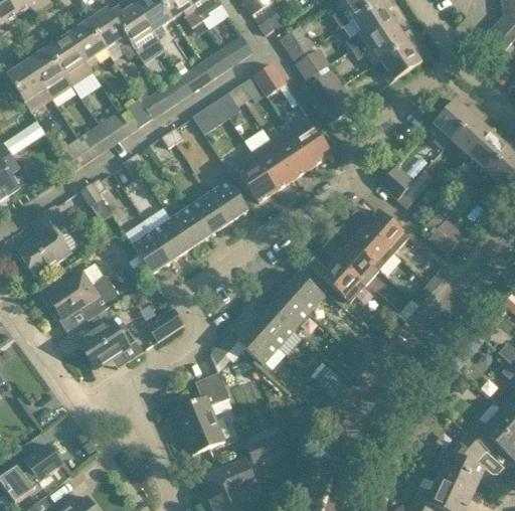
[(0,0),(0,28),(2,32),(10,27),(6,21),(18,13),(9,0),(0,0)]
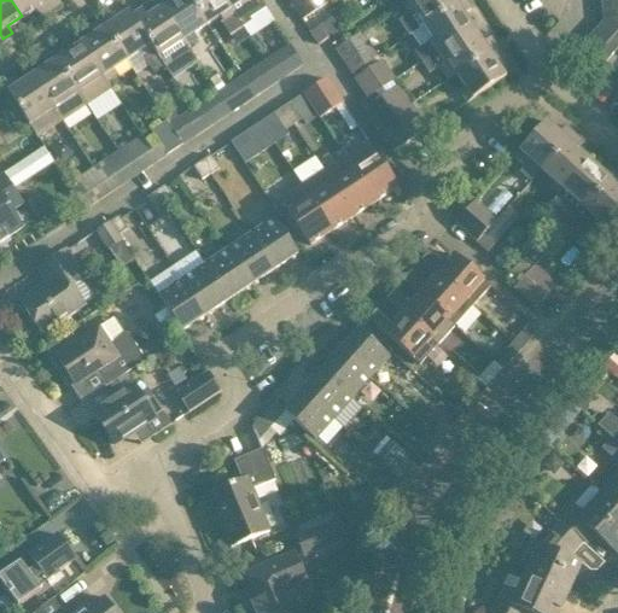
[(41,13),(51,7),(46,0),(11,0),(22,16),(36,6),(41,13)]
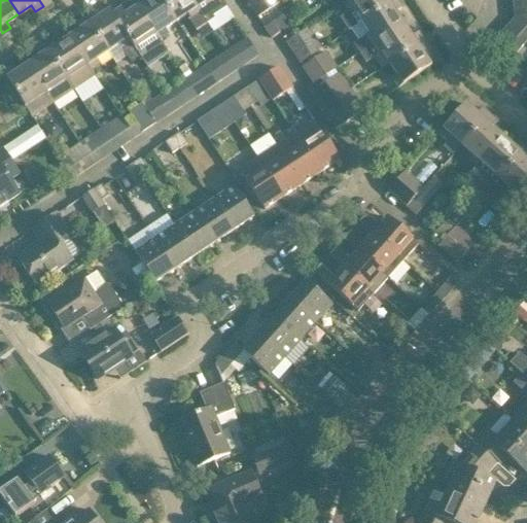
[(143,0),(138,3),(160,36),(169,30),(166,26),(177,18),(166,0),(143,0)]
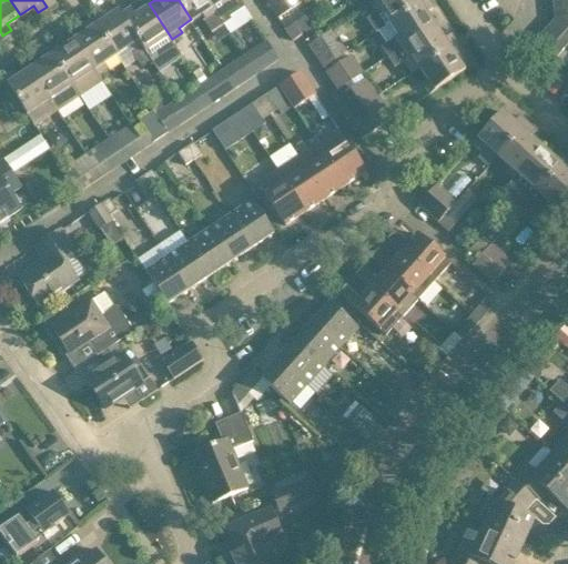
[(224,22),(220,17),(210,0),(179,0),(191,19),(203,11),(211,23),(214,29),(215,29),(224,22)]
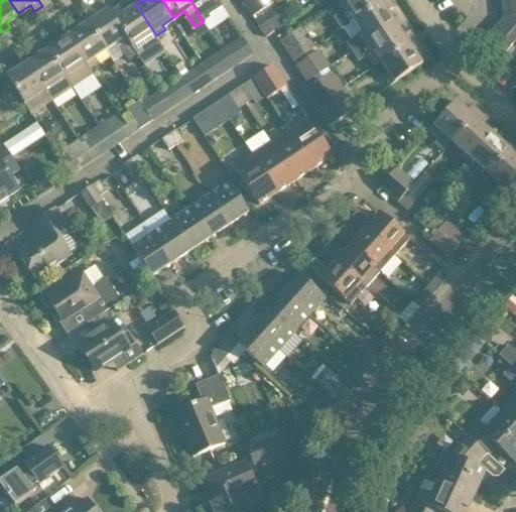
[(190,0),(201,15),(203,18),(210,13),(208,10),(221,1),(220,0),(190,0)]
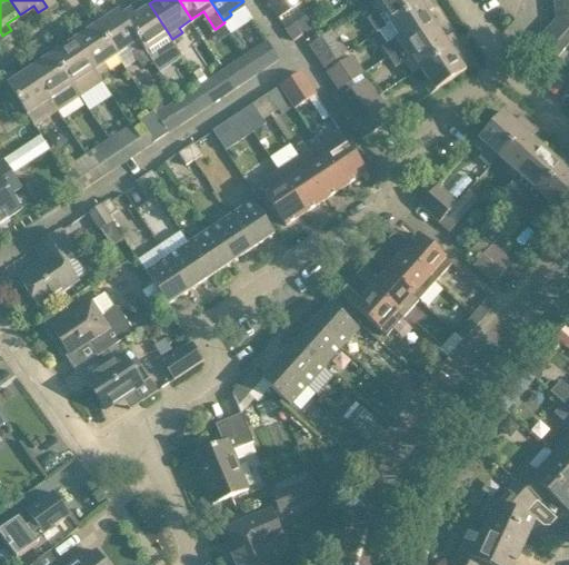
[(269,0),(271,3),(279,16),(301,0),(269,0)]
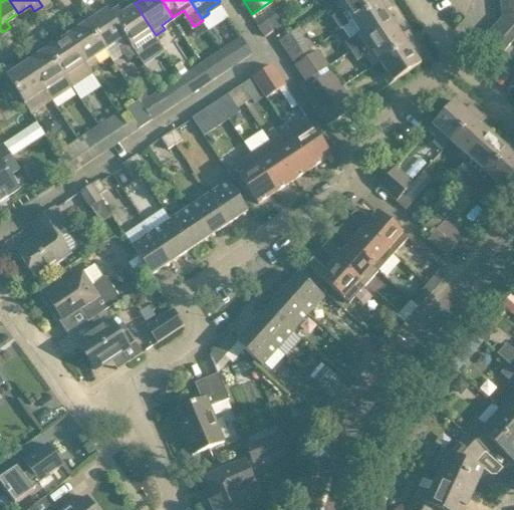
[(336,0),(335,1),(340,8),(332,13),(340,26),(353,18),(380,0),(336,0)]
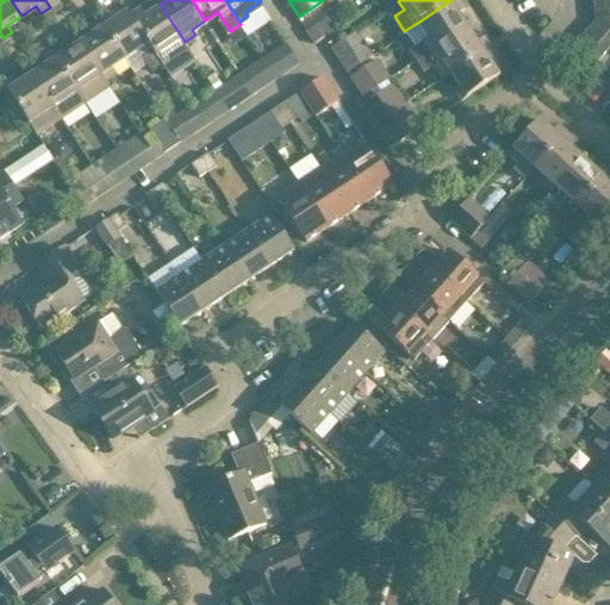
[(428,35),(423,38),(410,45),(417,57),(467,24),(458,11),(465,6),(461,0),(452,0),(419,22),(428,35)]
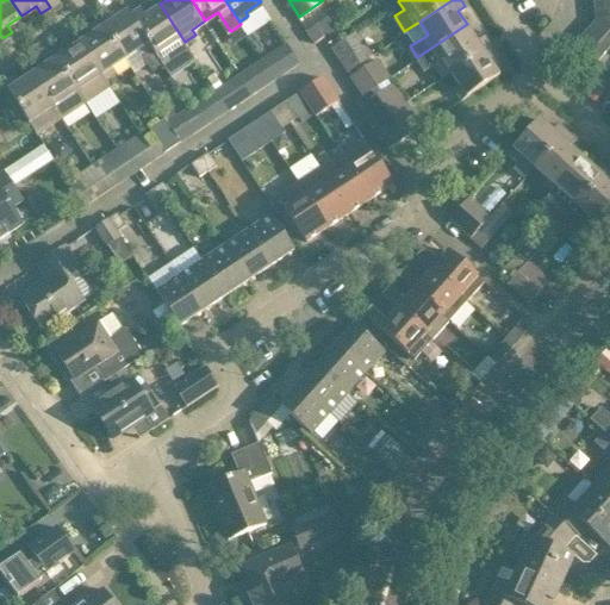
[(609,2),(595,4),(596,17),(609,22),(609,2)]
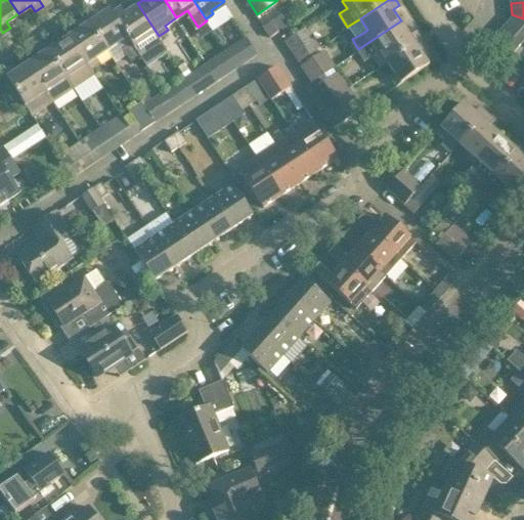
[(121,6),(113,11),(140,52),(146,61),(161,51),(163,54),(168,50),(163,42),(159,36),(137,3),(125,12),(121,6)]
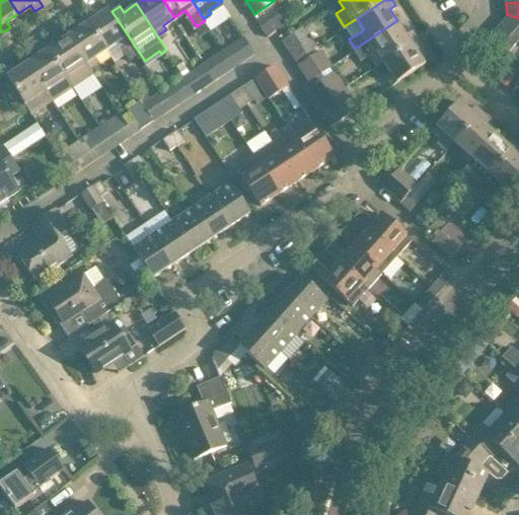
[(93,9),(84,14),(94,29),(106,48),(119,41),(126,52),(130,57),(139,52),(112,11),(109,6),(97,15),(93,9)]
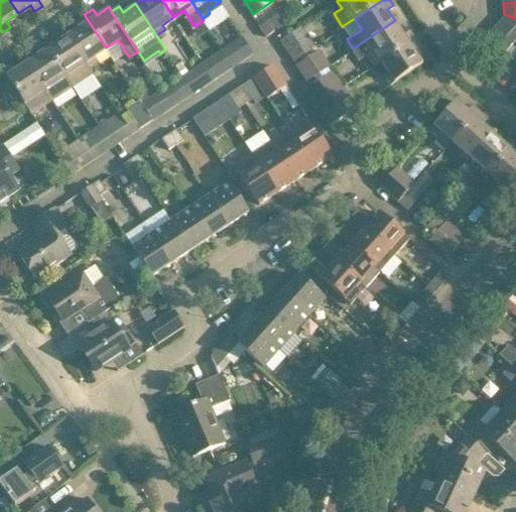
[(80,26),(68,34),(89,66),(99,58),(96,54),(106,47),(84,14),(76,20),(80,26)]
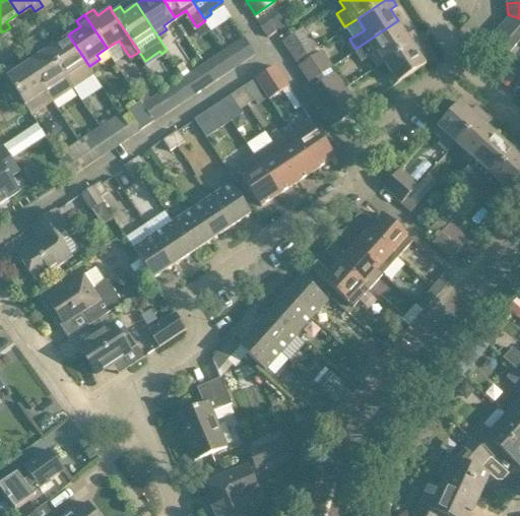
[(519,39),(519,37),(519,18),(508,14),(501,22),(519,39)]
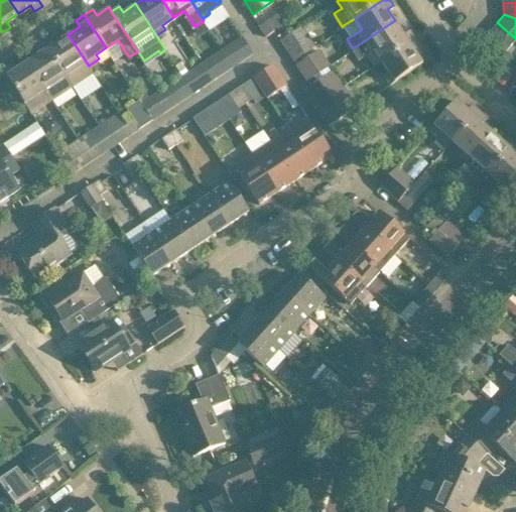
[(266,34),(273,29),(275,28),(268,18),(259,23),(266,34)]
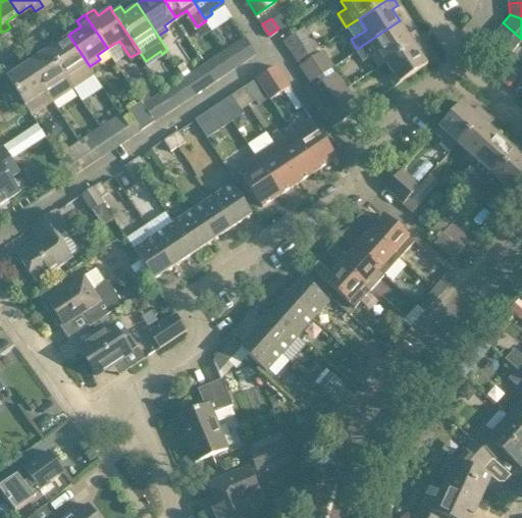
[(367,42),(357,49),(363,59),(371,53),(378,64),(385,59),(419,37),(414,30),(414,29),(413,30),(408,33),(406,30),(400,20),(367,42)]
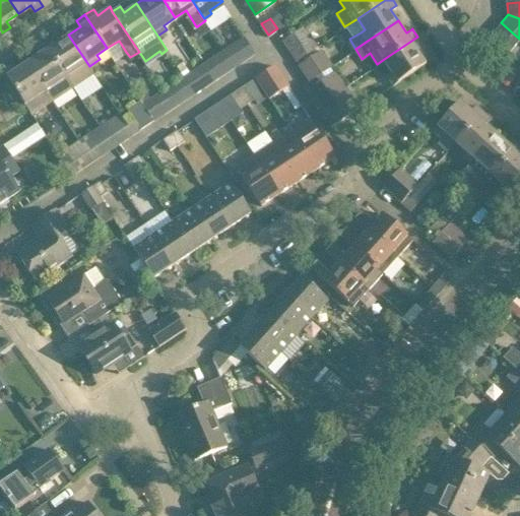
[(508,51),(519,39),(501,22),(491,35),(508,51)]
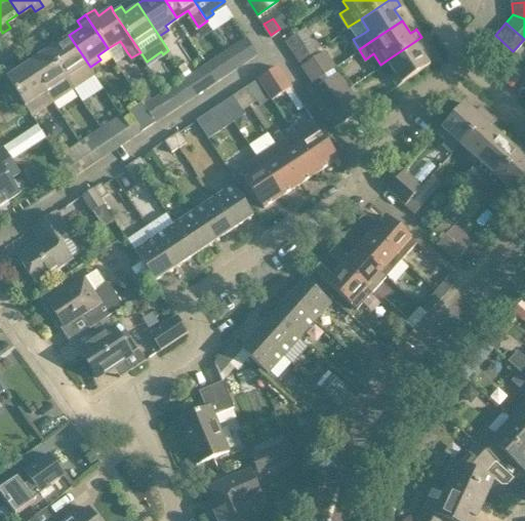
[(307,25),(286,39),(299,59),(321,45),(307,25)]
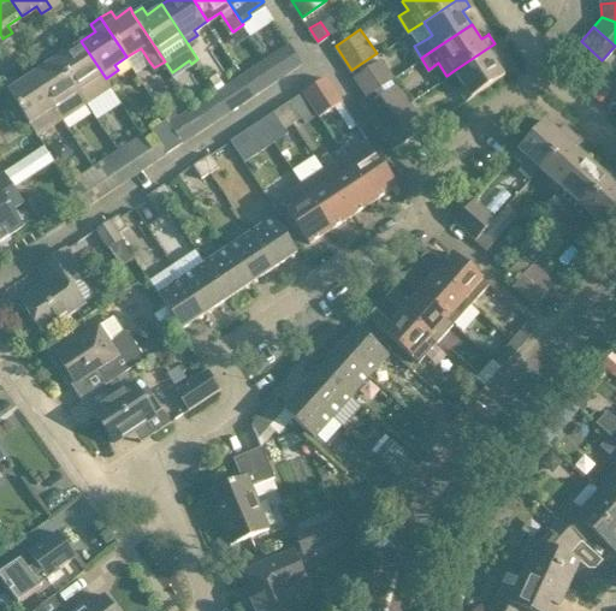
[(63,42),(52,49),(78,89),(87,100),(110,84),(108,82),(106,78),(81,41),(67,49),(63,42)]
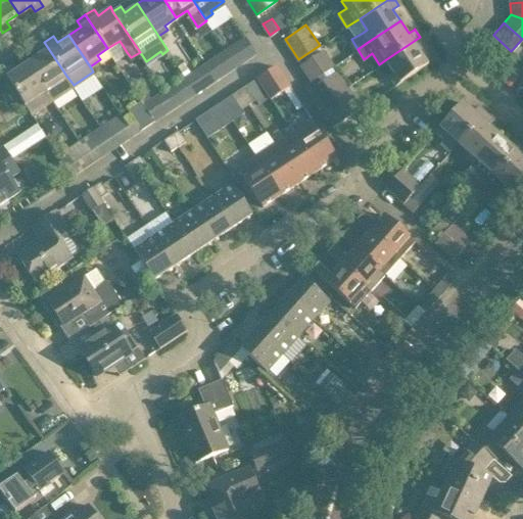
[(235,42),(246,58),(257,51),(246,35),(235,42)]
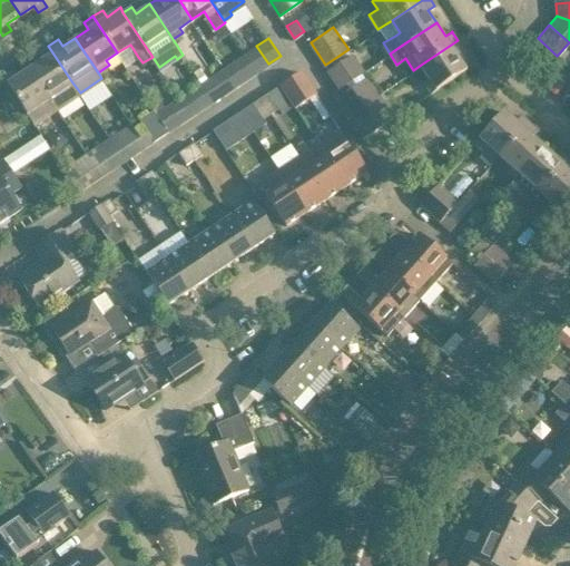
[(424,80),(432,90),(467,68),(458,55),(464,50),(458,40),(421,65),(429,77),(424,80)]
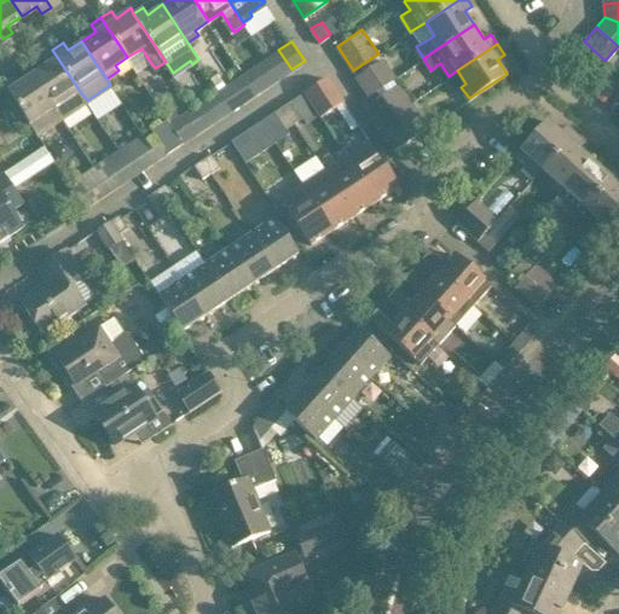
[(47,63),(34,73),(58,110),(63,116),(87,100),(79,90),(52,50),(42,56),(47,63)]
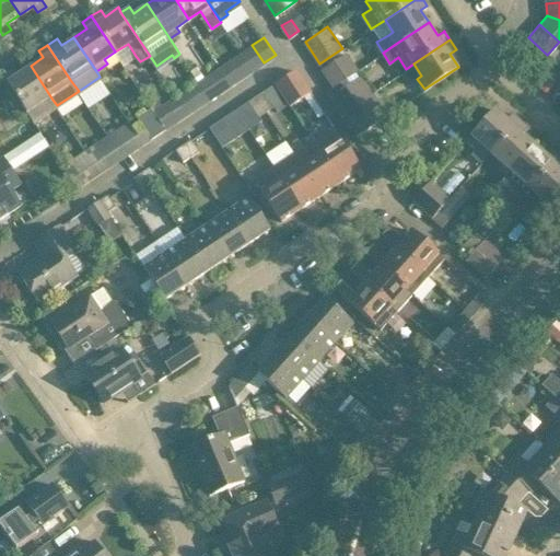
[(252,45),(241,51),(253,70),(264,62),(252,45)]
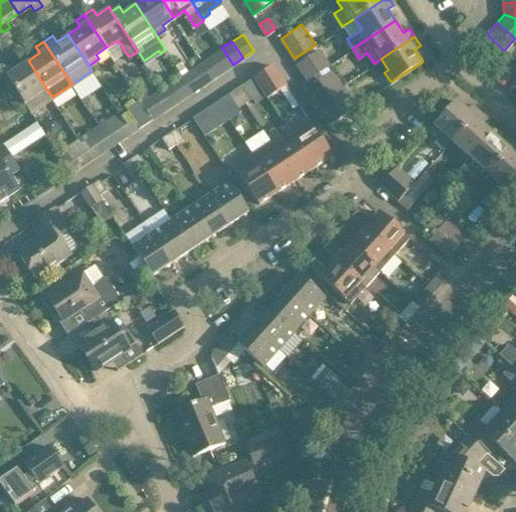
[(223,72),(233,65),(222,47),(217,51),(212,54),(223,72)]
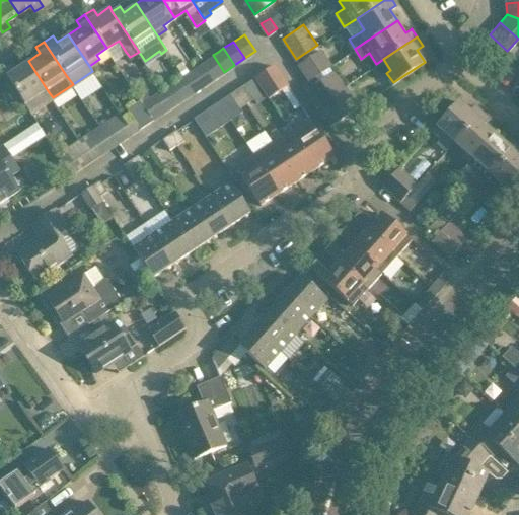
[(320,49),(299,63),(310,79),(331,65),(320,49)]
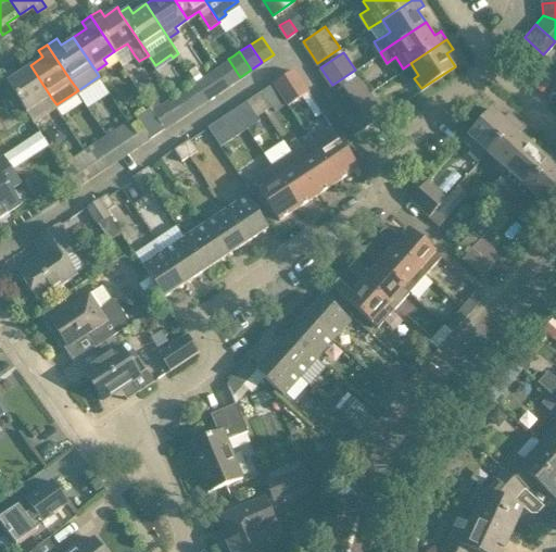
[(228,59),(217,65),(229,84),(240,77),(228,59)]
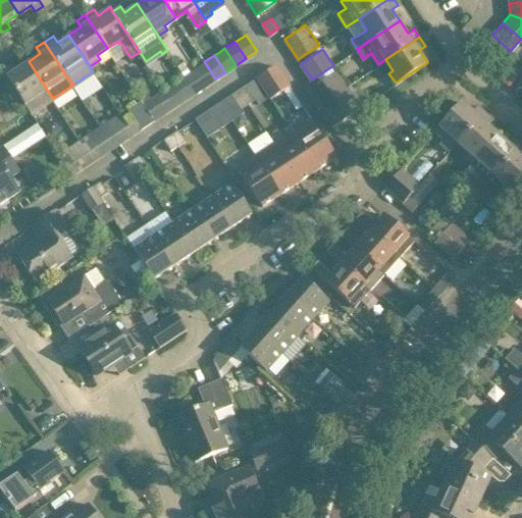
[(12,63),(3,68),(14,86),(25,102),(32,112),(53,98),(49,93),(29,61),(15,69),(12,63)]
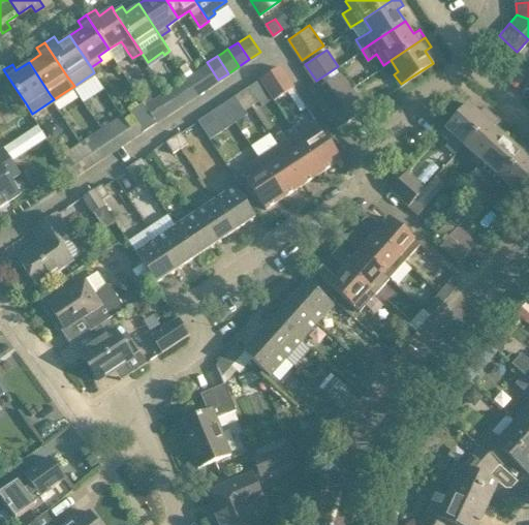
[(208,87),(218,80),(207,62),(196,69),(208,87)]
